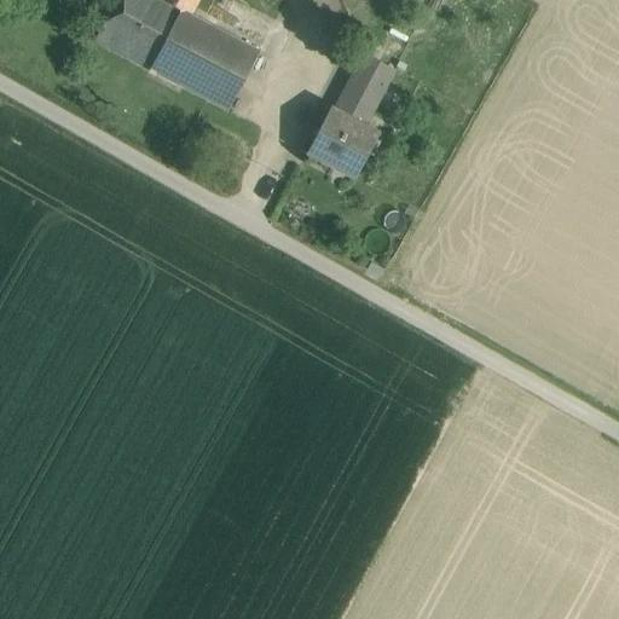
[(162,0),(117,0),(94,42),(149,70),(181,11),(162,0)]
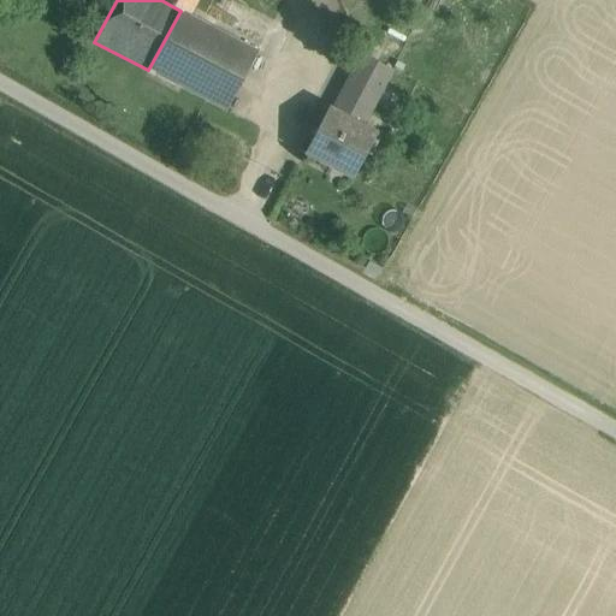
[(161,0),(181,11),(190,16),(199,0),(161,0)]
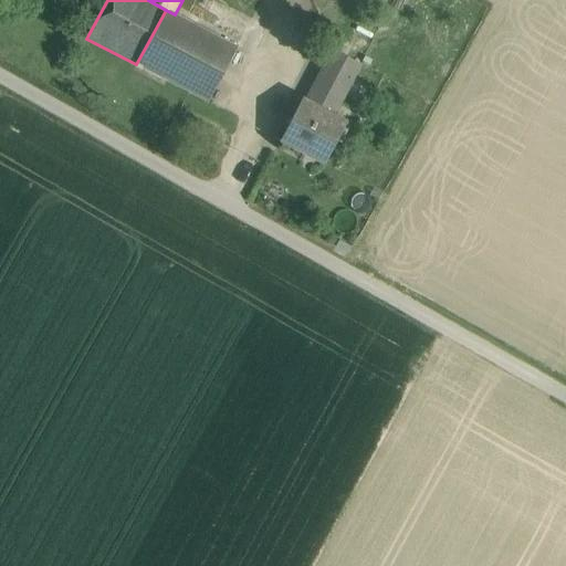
[(175,14),(166,10),(136,64),(209,103),(238,49),(175,14)]
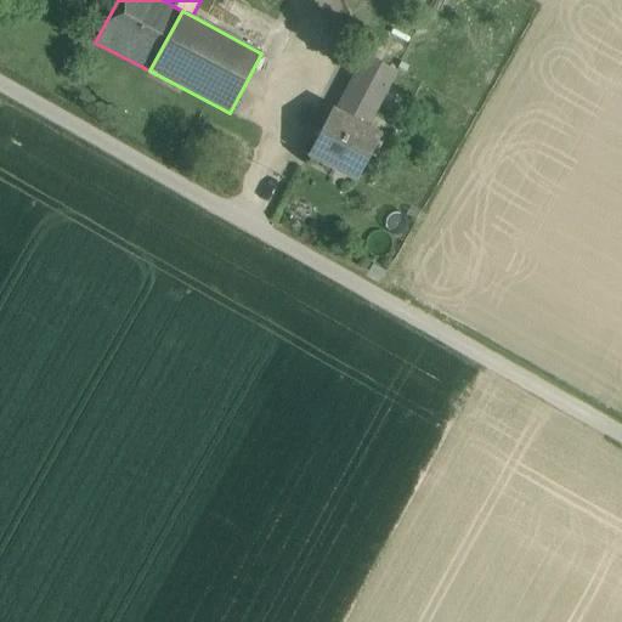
[(367,56),(341,103),(372,119),(396,72),(367,56)]
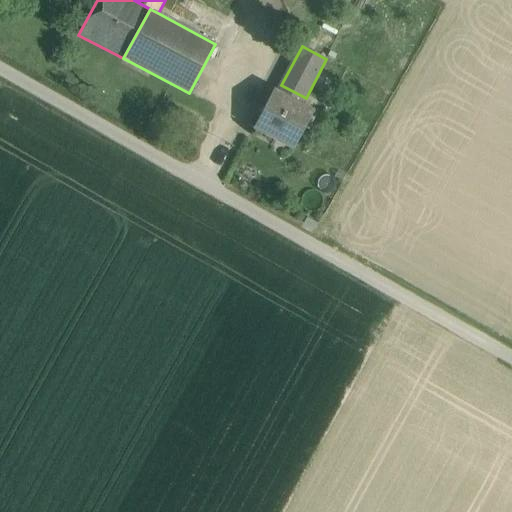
[(306,98),(281,85),(276,94),(301,107),(306,98)]
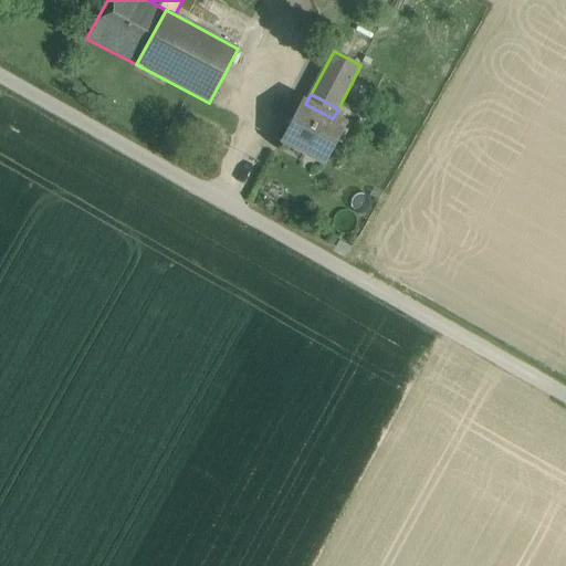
[(305,104),(302,102),(281,142),(325,164),(345,125),(333,118),(305,104)]
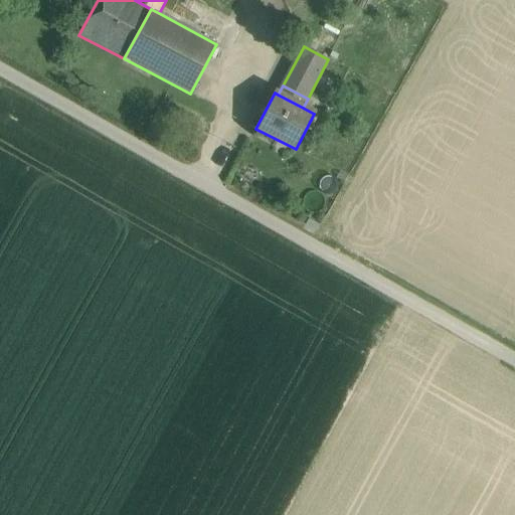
All buildings are outlined.
